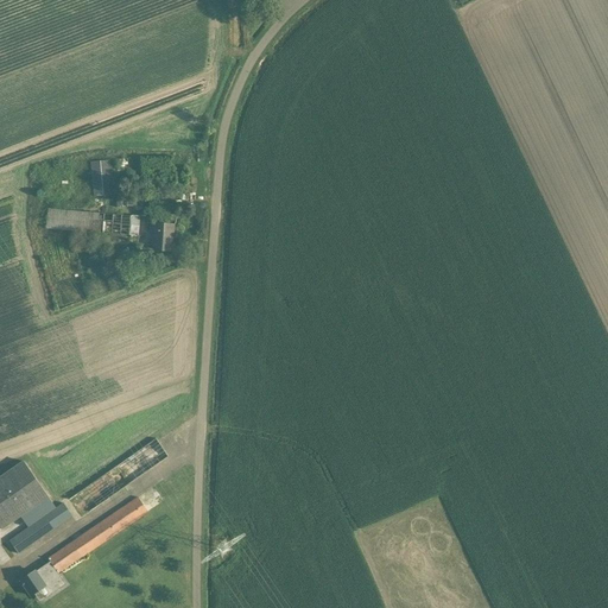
[(114,195),(111,162),(111,160),(90,162),(94,196),(114,195)]
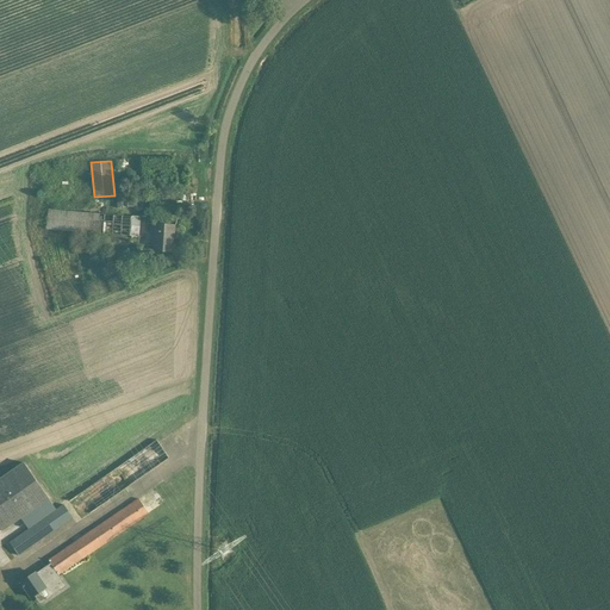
[(49,210),(47,228),(47,229),(103,235),(138,237),(141,217),(105,213),(49,210)]
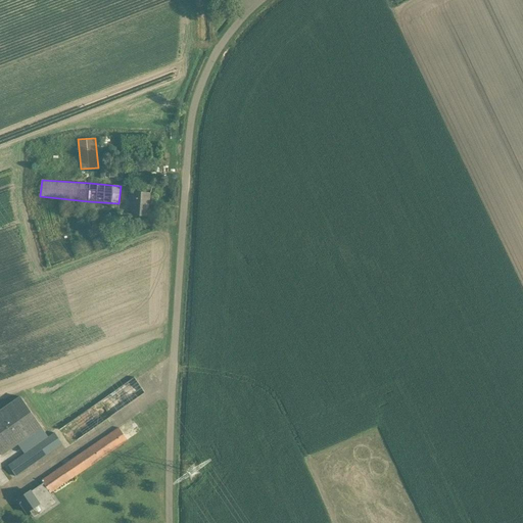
[(150,193),(140,193),(128,192),(128,199),(130,199),(130,216),(138,216),(148,216),(150,193)]
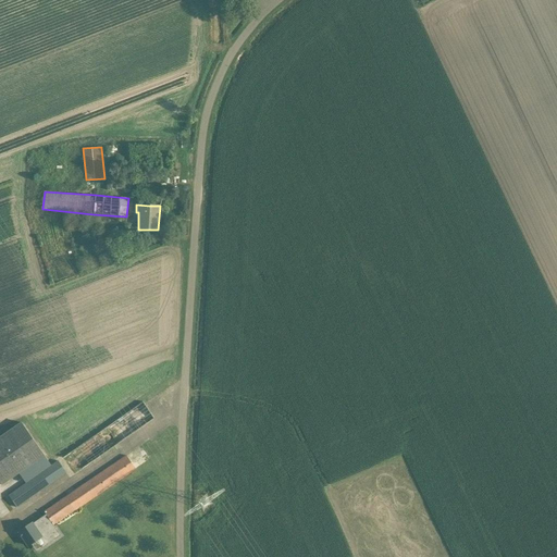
[(103,429),(115,446),(155,418),(144,401),(103,429)]
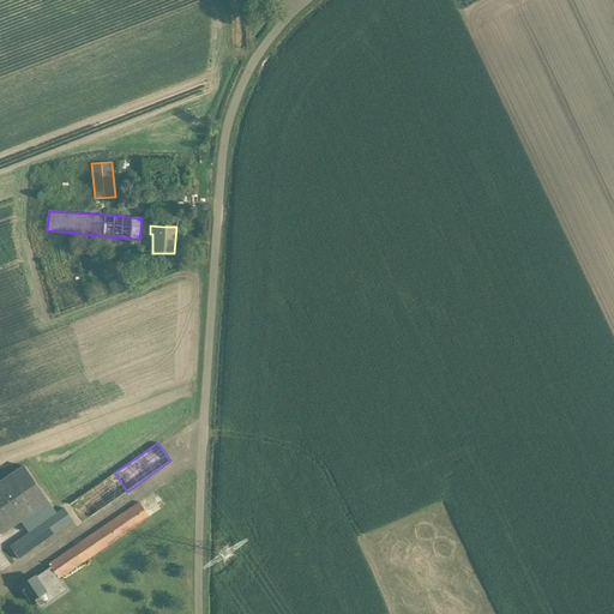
[(24,465),(0,482),(0,530),(2,534),(12,528),(19,522),(49,501),(24,465)]
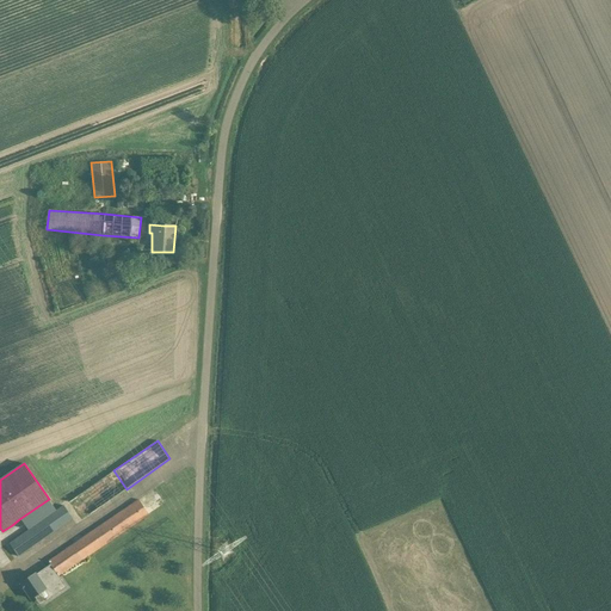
[(47,541),(45,538),(75,516),(80,522),(127,489),(113,470),(57,511),(28,531),(10,543),(19,556),(39,542),(41,544),(47,541)]
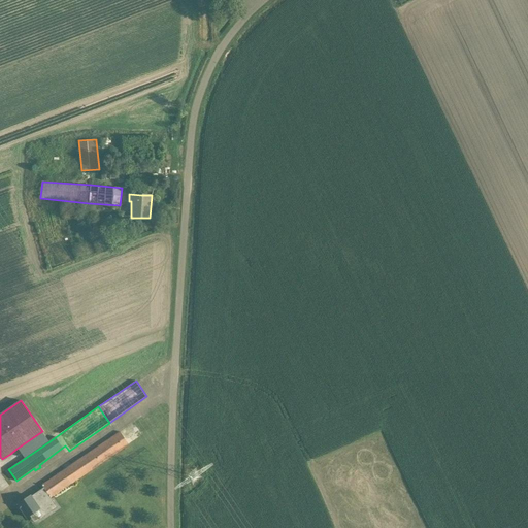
[(120,432),(42,486),(43,487),(37,491),(27,498),(19,504),(27,517),(39,509),(44,517),(57,507),(52,498),(129,444),(120,432)]
